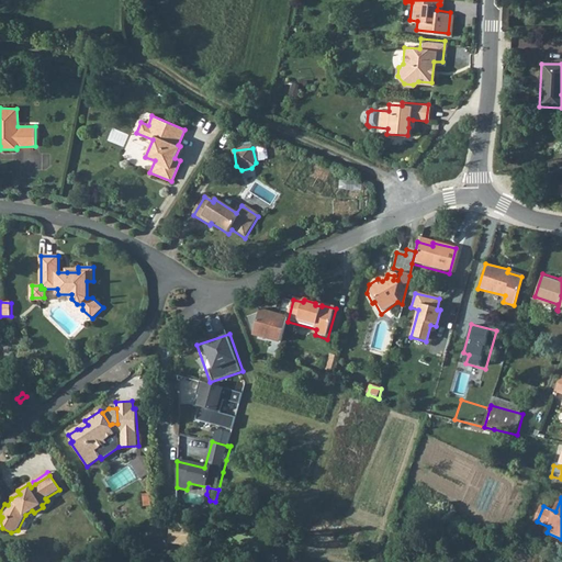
[(191,528),(175,526),(172,542),(189,544),(191,528)]
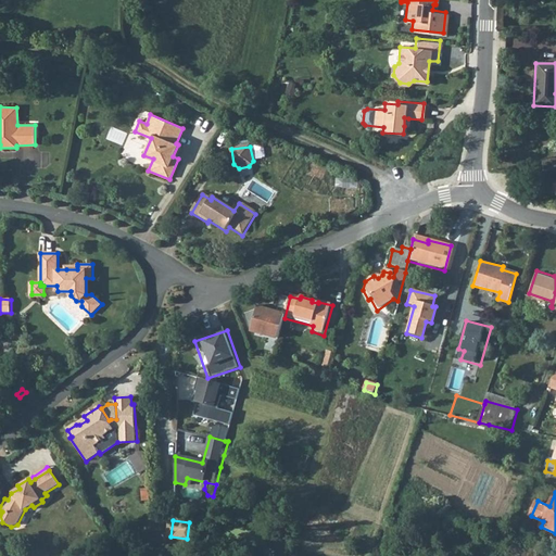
[(503,542),(502,543),(509,546),(515,533),(510,531),(507,530),(503,542)]
